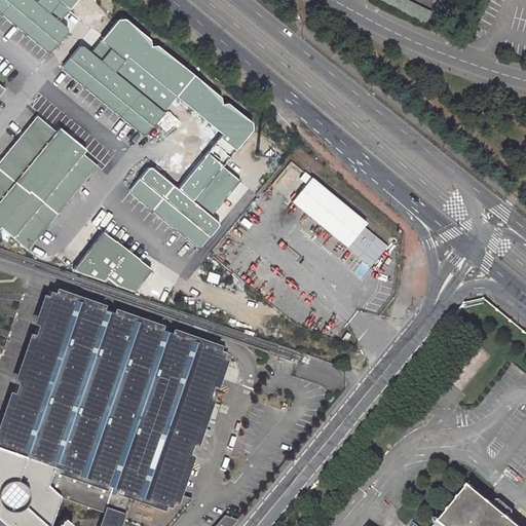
[(33,0),(0,0),(0,12),(48,51),(67,29),(58,22),(68,9),(57,0),(34,0),(34,1),(33,0)]
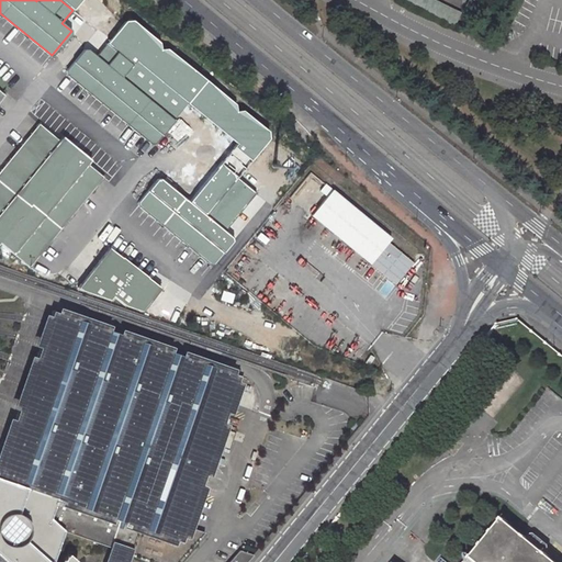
[(453,25),(460,11),(435,0),(400,0),(453,25)]
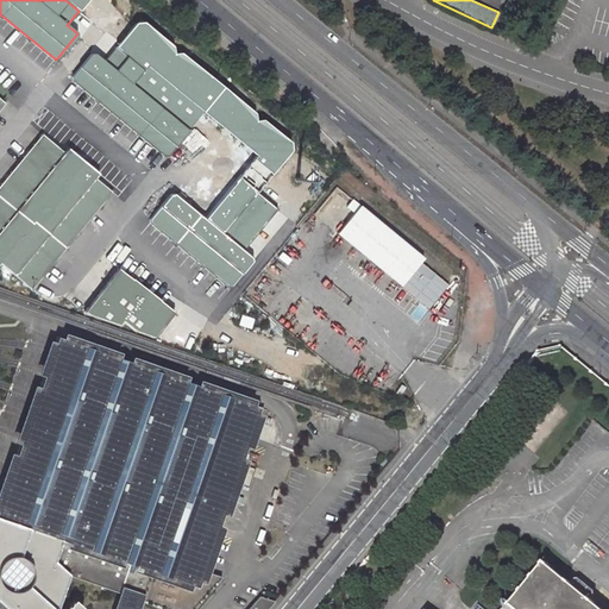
[(131,83),(142,69),(114,46),(104,61),(90,51),(69,80),(167,156),(188,129),(131,83)]
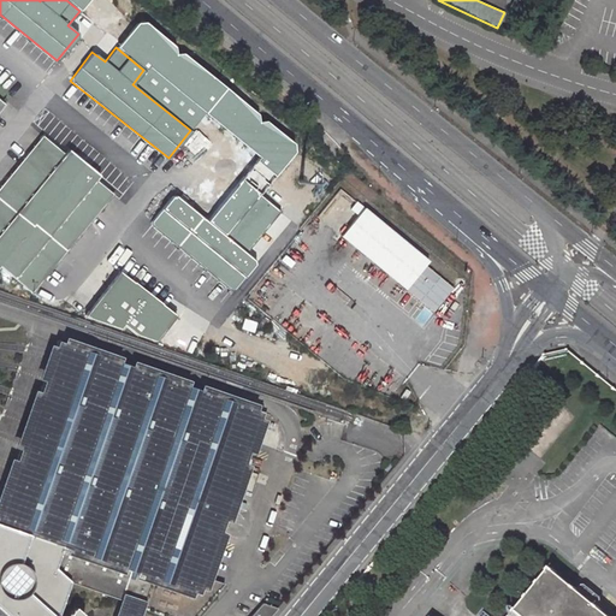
[(42,132),(0,185),(0,268),(33,294),(112,193),(95,179),(99,176),(42,132)]
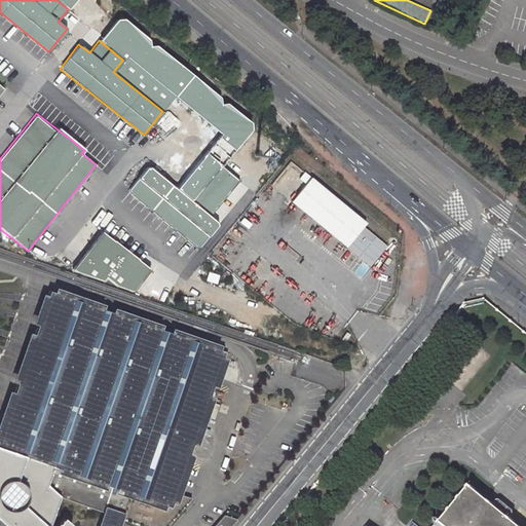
[(126,191),(199,248),(220,222),(146,165),(126,191)]
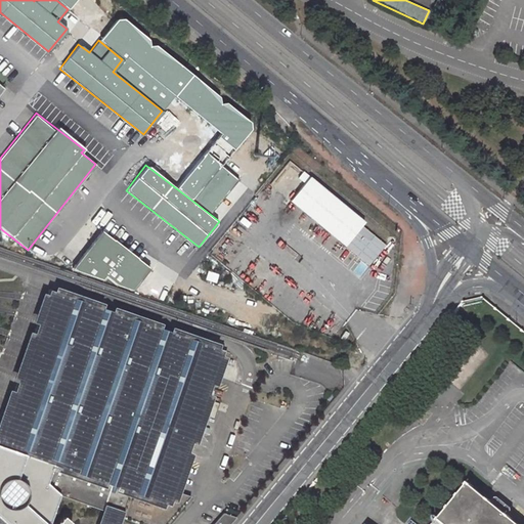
[(302,183),(288,202),(369,265),(385,245),(361,226),(365,221),(302,171),(296,178),(302,183)]
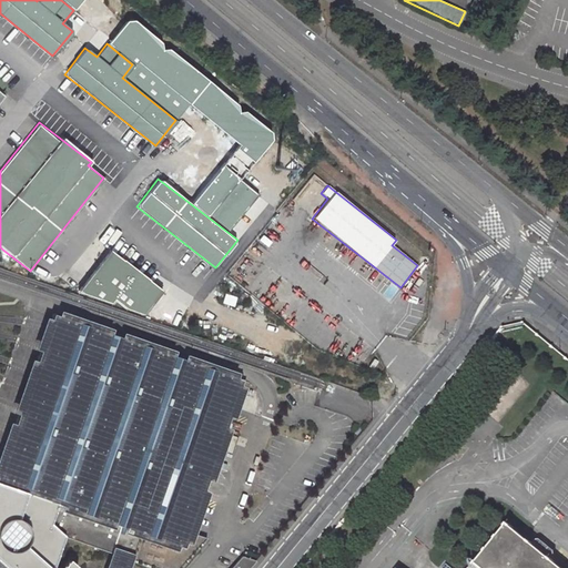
[(83,287),(141,321),(162,285),(104,252),(83,287)]
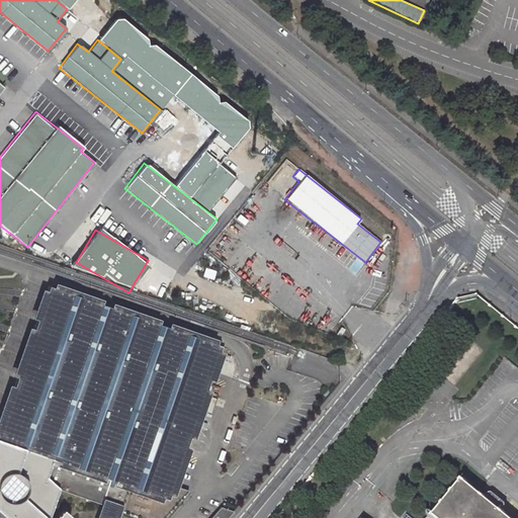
[(0,417),(0,517),(44,517),(41,516),(50,507),(56,490),(97,504),(99,504),(101,500),(109,503),(108,508),(117,511),(137,517),(162,517),(187,492),(170,486),(219,348),(46,287),(41,298),(35,315),(28,336),(22,353),(16,370),(9,392),(0,417)]
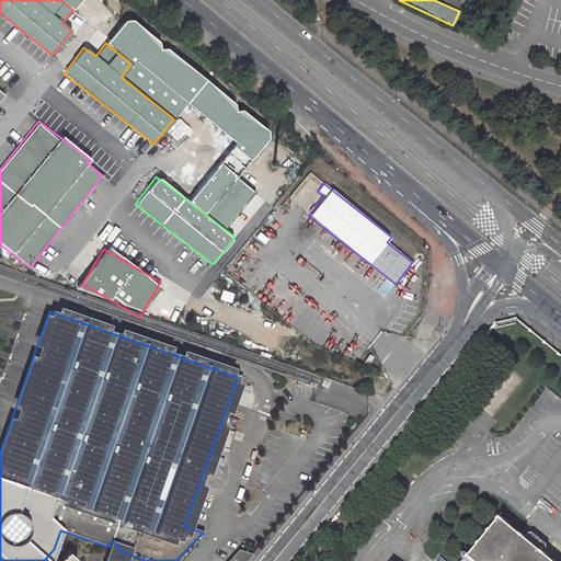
[(557,560),(523,534),(504,518),(472,557),(478,560),(557,560)]
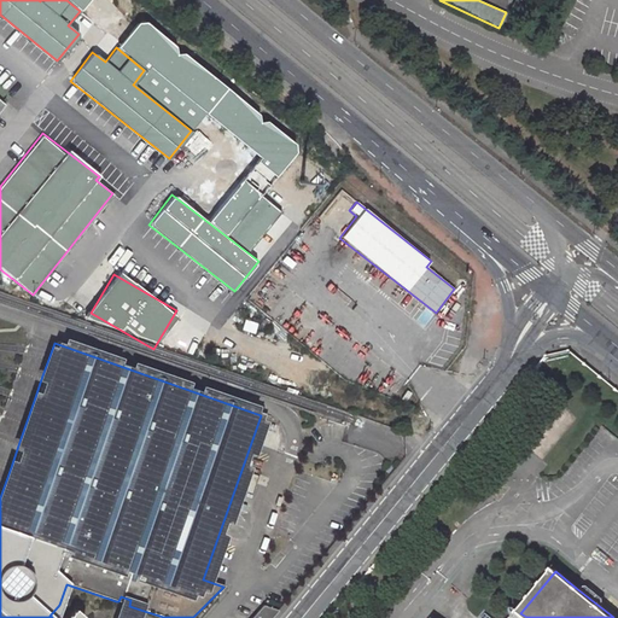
[(116,601),(110,617),(136,617),(140,610),(129,606),(130,600),(121,596),(118,601),(116,601)]
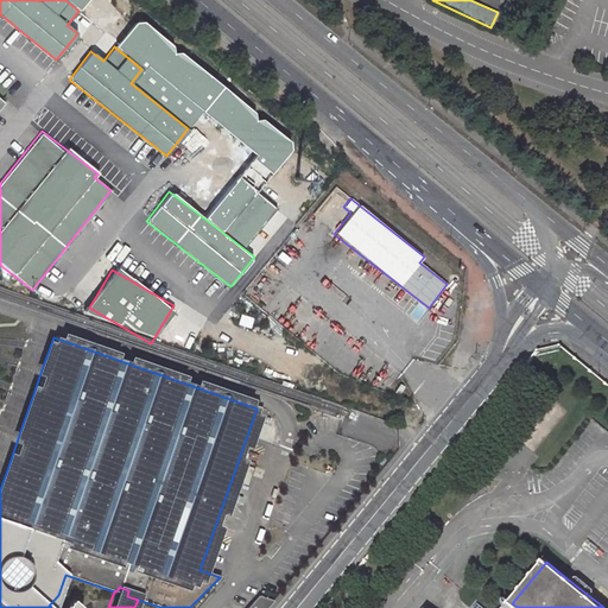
[(64,605),(68,607),(81,607),(81,606),(71,596),(64,605)]
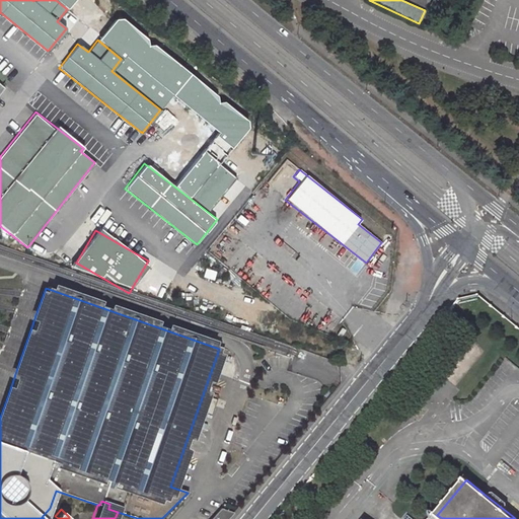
[(227,518),(232,514),(220,509),(211,518),(227,518)]
